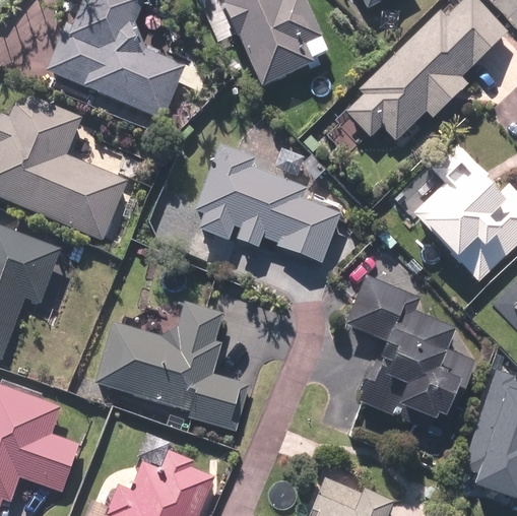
[(0,0),(0,9),(9,0),(0,0)]
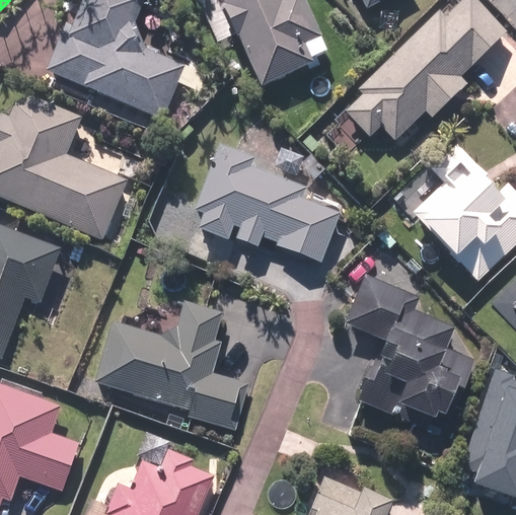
[(101,92),(102,91),(162,118),(183,68),(186,63),(147,49),(135,23),(145,0),(83,0),(75,22),(66,18),(46,68),(54,71),(54,73),(101,92)]
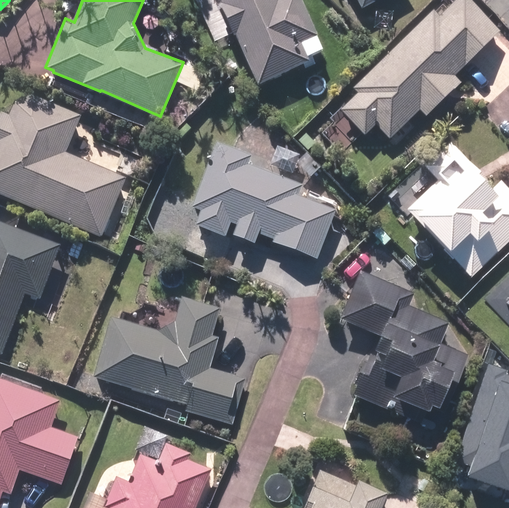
[(214,0),(258,86),(307,62),(298,44),(316,36),(299,0),(214,0)]
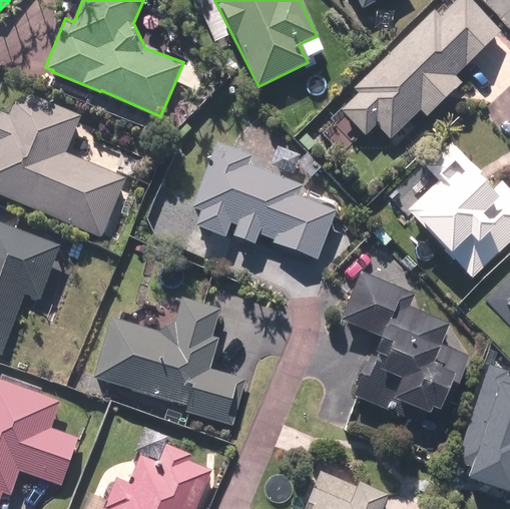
[(464,82),(455,73),(499,31),(469,0),(456,0),(439,17),(433,11),(353,88),(357,92),(340,109),(365,135),(376,125),(388,137),(413,113),(419,108),(427,116),(464,82)]
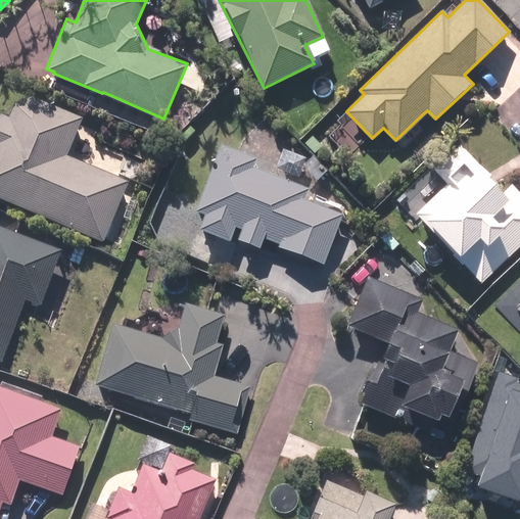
[(363,0),(368,8),(383,0),(363,0)]
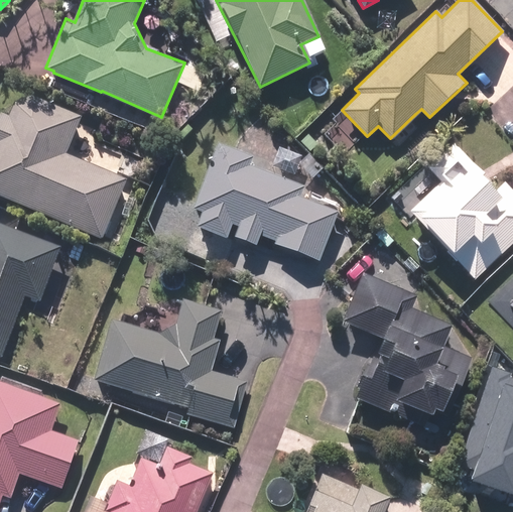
[(127,178),(67,153),(70,145),(82,117),(22,92),(11,118),(0,113),(0,195),(102,239),(127,178)]
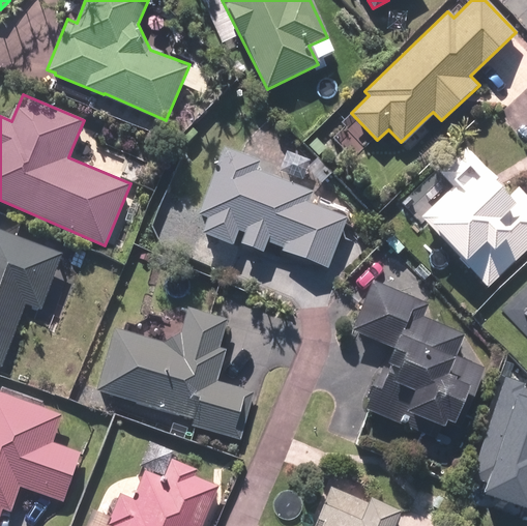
[(217,165),(197,214),(328,268),(349,217),(217,165)]
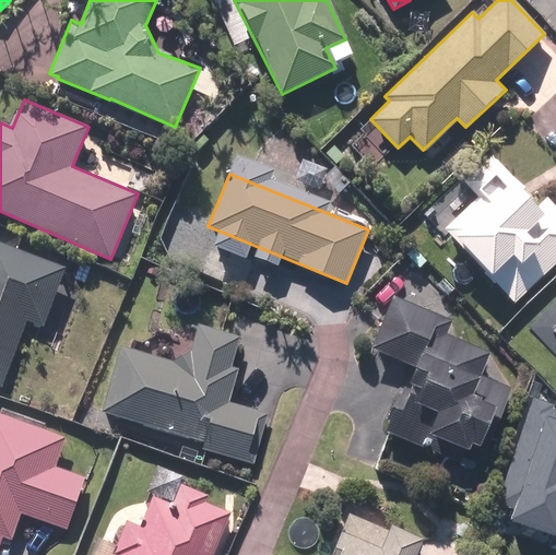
[(536,216),(510,188),(487,208),(476,197),(440,231),(487,280),(492,276),(513,300),(555,261),(555,201),(554,200),(536,216)]
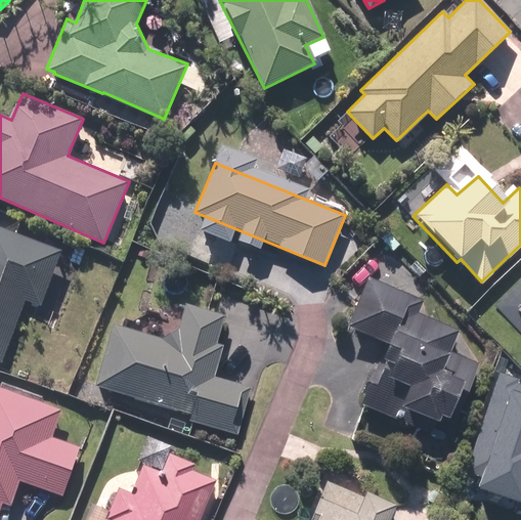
[(0,361),(3,363),(27,302),(41,308),(64,249),(0,224),(0,361)]
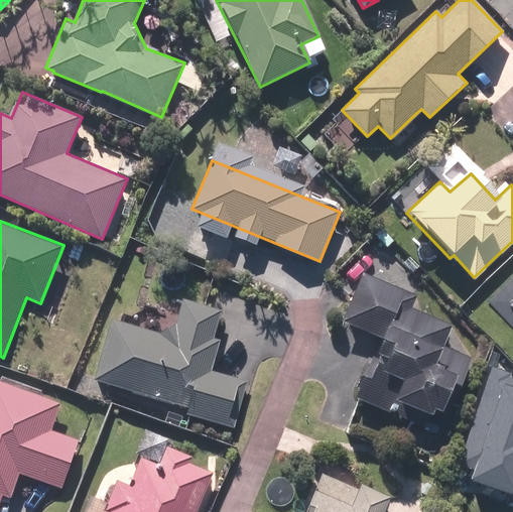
[(418,295),(363,272),(342,322),(379,337),(355,397),(414,421),(420,407),(444,416),(470,354),(443,344),(451,326),(411,310),(418,295)]
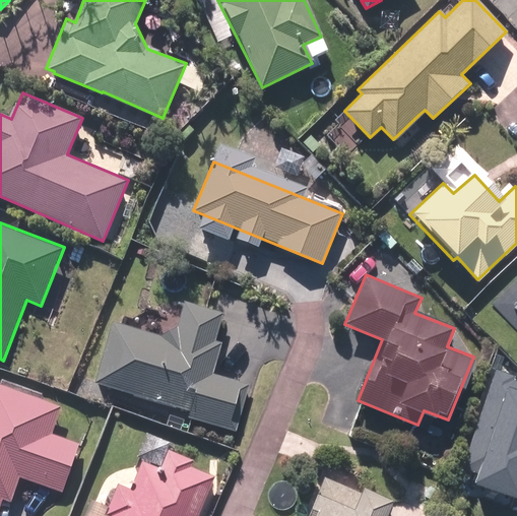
[(214,374),(220,353),(232,313),(185,300),(174,339),(109,321),(90,383),(188,410),(187,414),(237,429),(249,384),(214,374)]
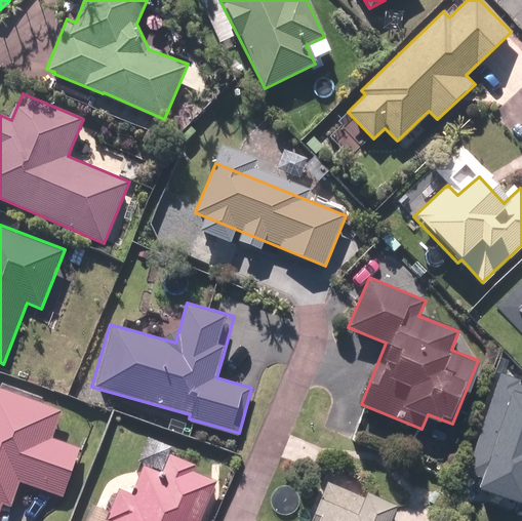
[(521,372),(504,366),(467,476),(518,493),(521,483),(521,372)]
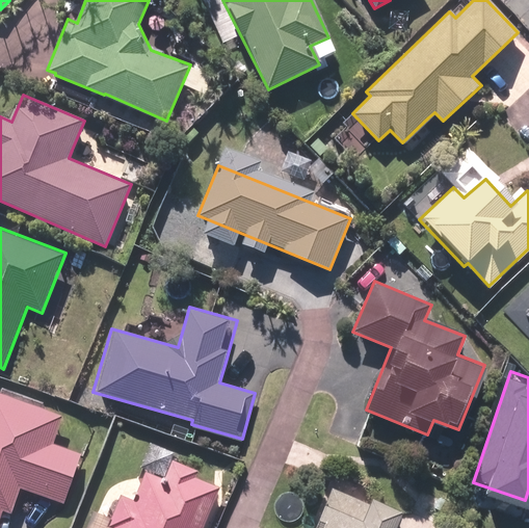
[(61,415),(0,393),(0,513),(2,509),(12,512),(20,489),(63,503),(80,452),(51,443),(61,415)]
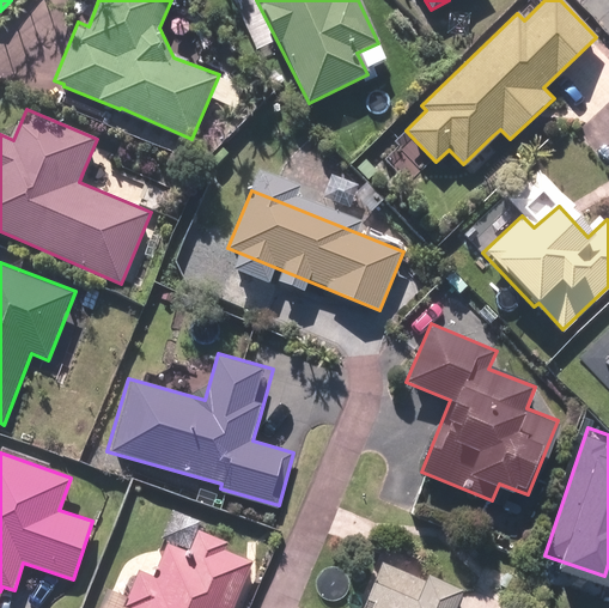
[(126,607),(232,607),(254,561),(226,549),(229,542),(199,529),(189,551),(170,541),(154,576),(142,570),(126,607)]
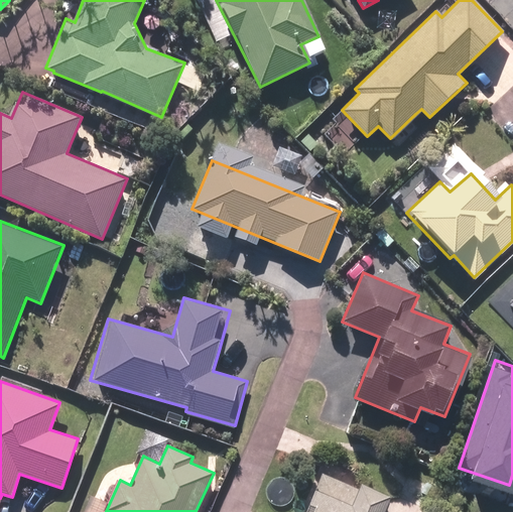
[(385,511),(390,502),(326,475),(308,511),(385,511)]
